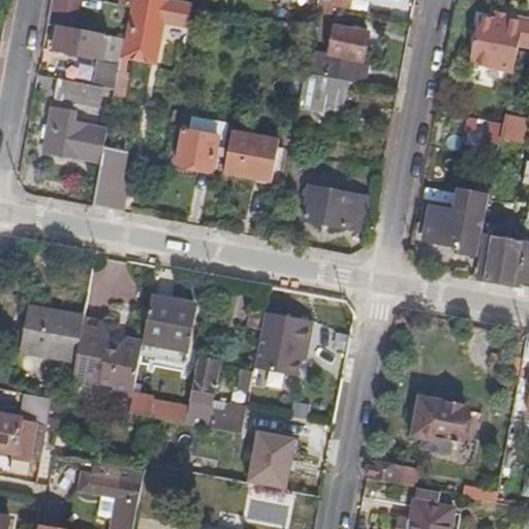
[(157,65),(162,36),(157,36),(160,22),(189,27),(193,4),(173,0),(133,0),(132,8),(126,40),(123,59),(157,65)]
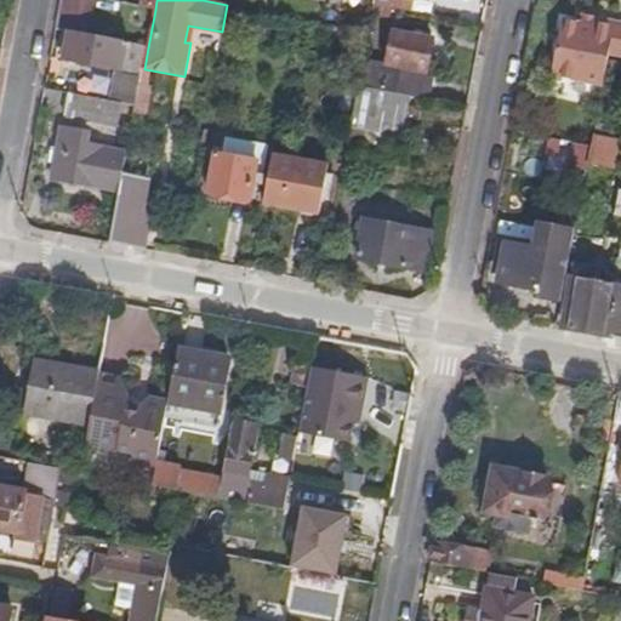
[(473,11),(476,0),(438,0),(438,3),(473,11)]
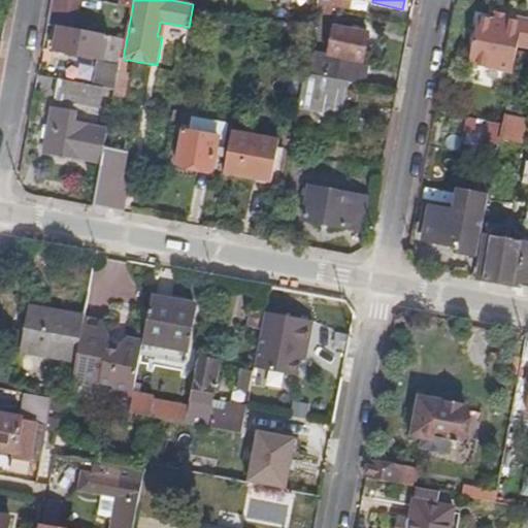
[(503,23),(504,15),(494,13),(492,21),(503,23)]
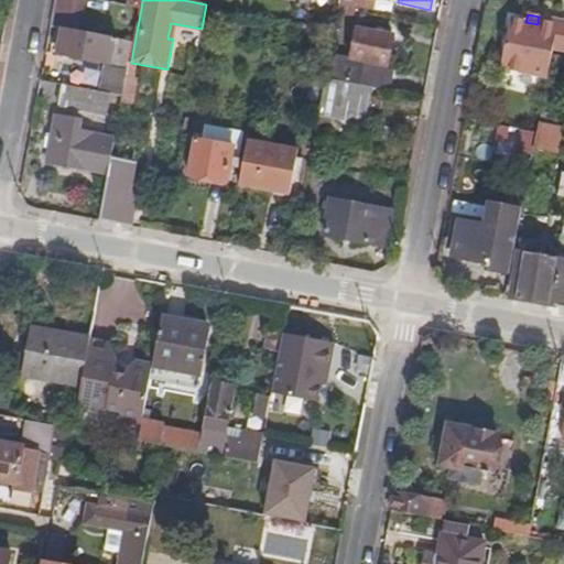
[(552,54),(553,51),(559,20),(539,17),(538,24),(525,22),(510,20),(501,71),(548,79),(550,67),(552,54)]
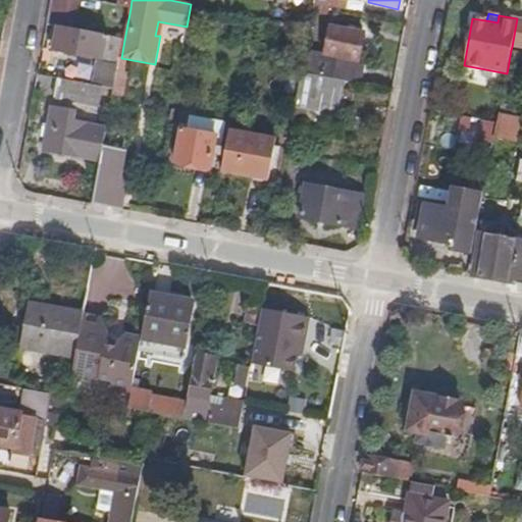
[(521,48),(521,19),(517,18),(512,47),(521,48)]
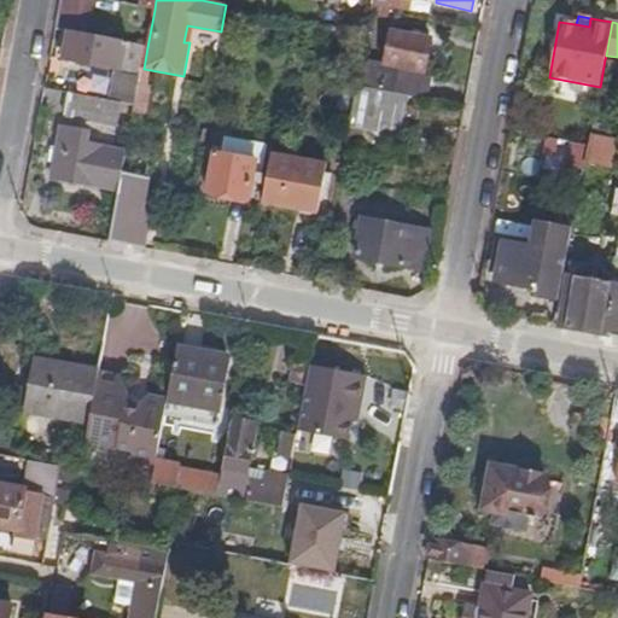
[(261,41),(263,28),(251,25),(249,39),(261,41)]
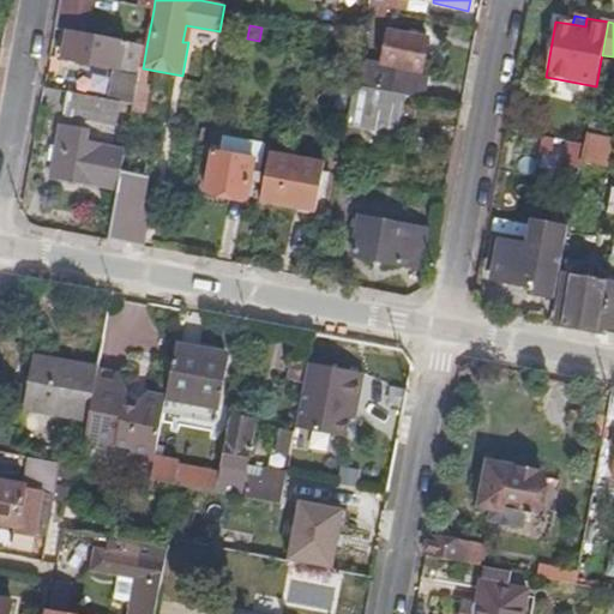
[(381,61),(361,59),(356,84),(423,97),(428,72),(421,71),(428,36),(389,29),(381,61)]
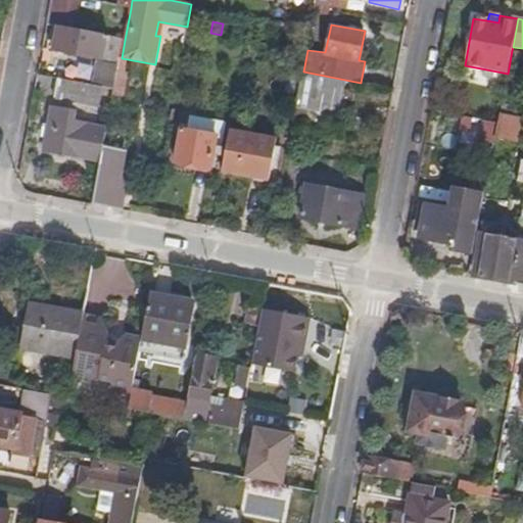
[(57,40),(60,28),(51,26),(49,38),(57,40)]
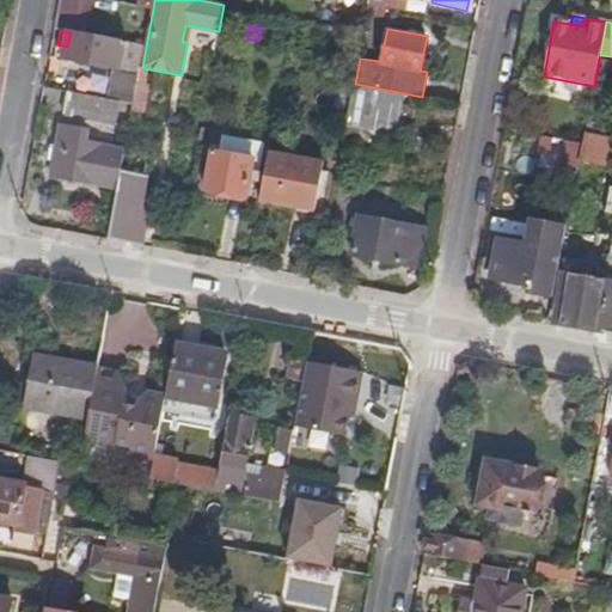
[(122,69),(127,42),(84,35),(71,32),(67,47),(65,60),(111,68),(122,69)]
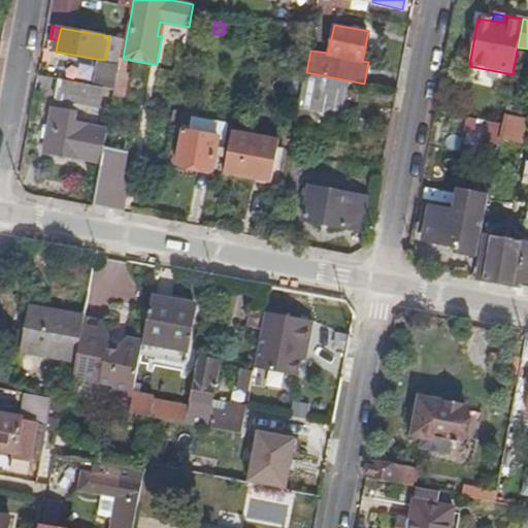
[(123,59),(126,40),(109,36),(105,60),(122,63),(123,59)]
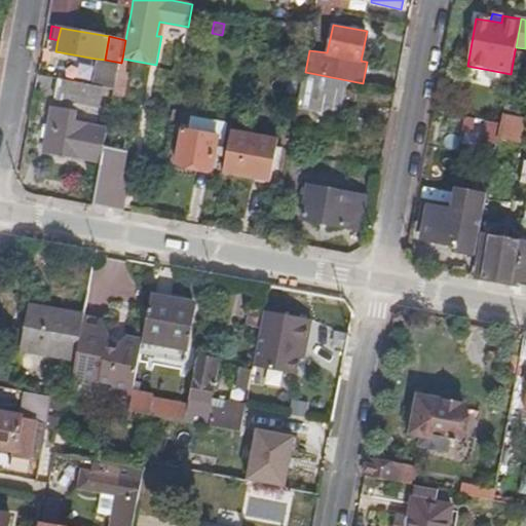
[(525,65),(525,51),(515,50),(513,63),(525,65)]
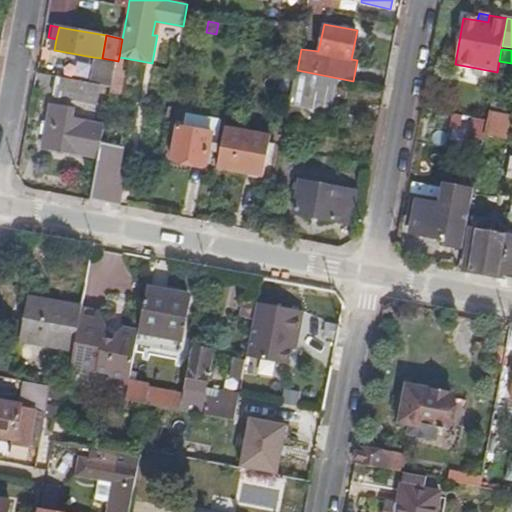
[(117,70),(118,61),(102,58),(93,57),(89,83),(100,86),(106,87),(113,88),(117,70)]
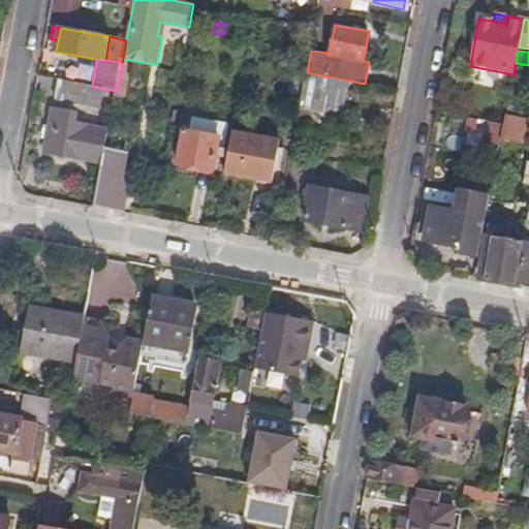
[(128,99),(133,74),(121,72),(117,91),(116,97),(128,99)]
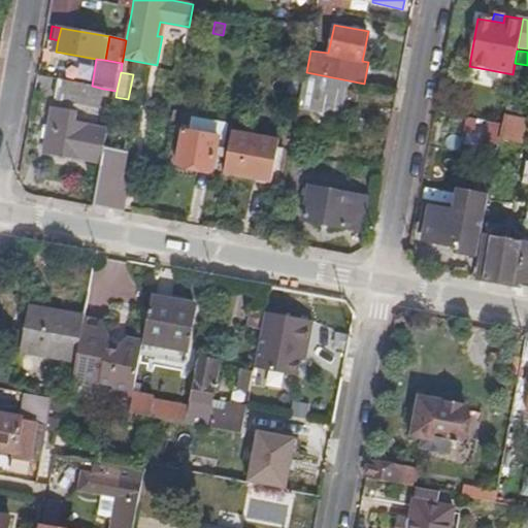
[(342,118),(350,81),(306,73),(300,109),(342,118)]
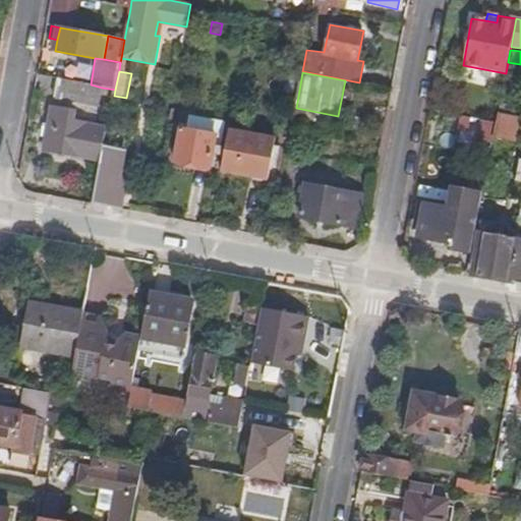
[(98,107),(102,88),(91,84),(59,78),(55,100),(98,107)]
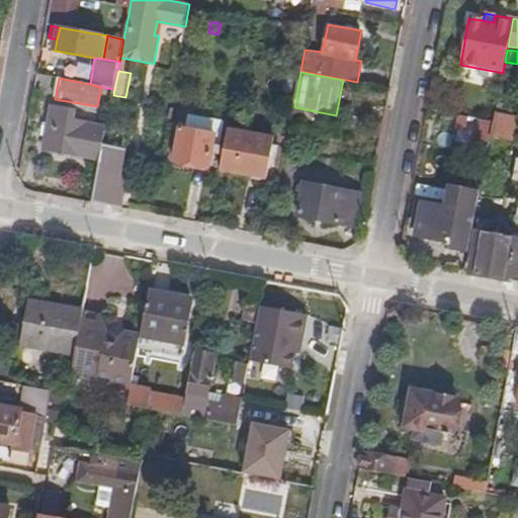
[(113,95),(114,89),(107,88),(105,95),(113,97),(113,95)]
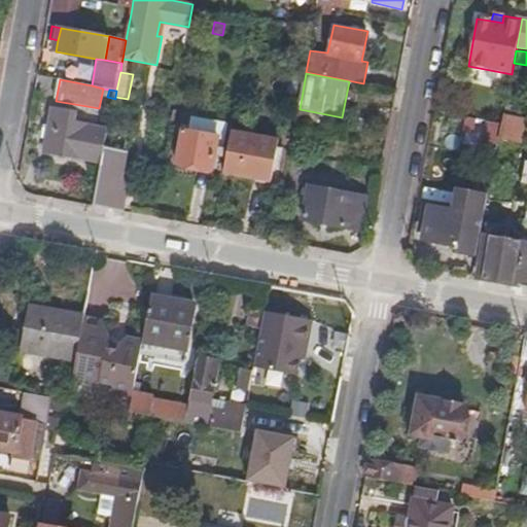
[(520,116),(523,100),(507,98),(504,113),(520,116)]
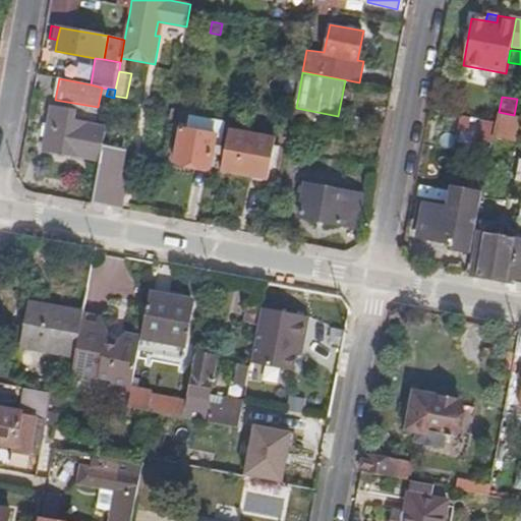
[(105,148),(108,131),(90,127),(90,123),(75,121),(76,113),(53,108),(45,151),(102,163),(105,148)]
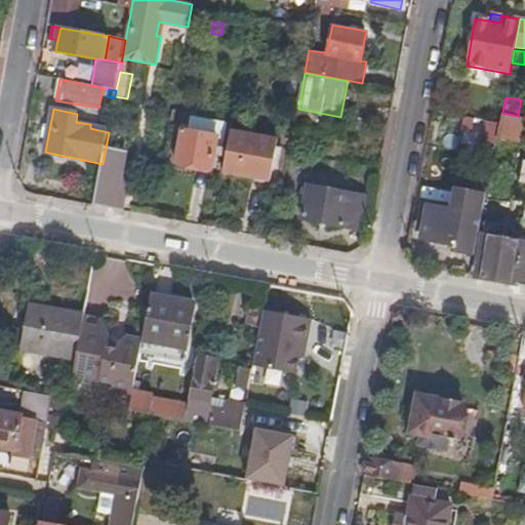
[(518,142),(523,117),(518,116),(502,113),(500,122),(500,123),(497,138),(518,142)]
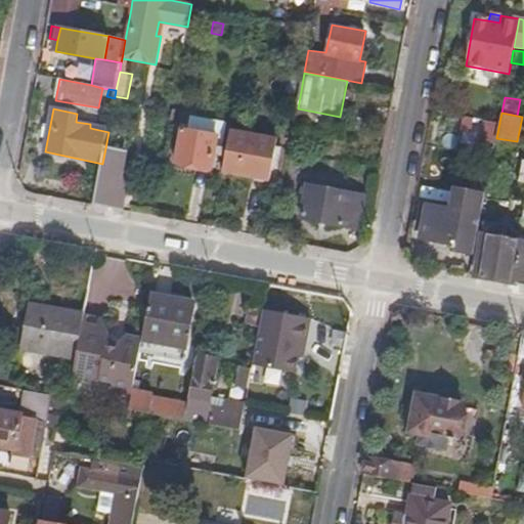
[(496,138),(499,123),(463,117),(460,133),(496,138)]
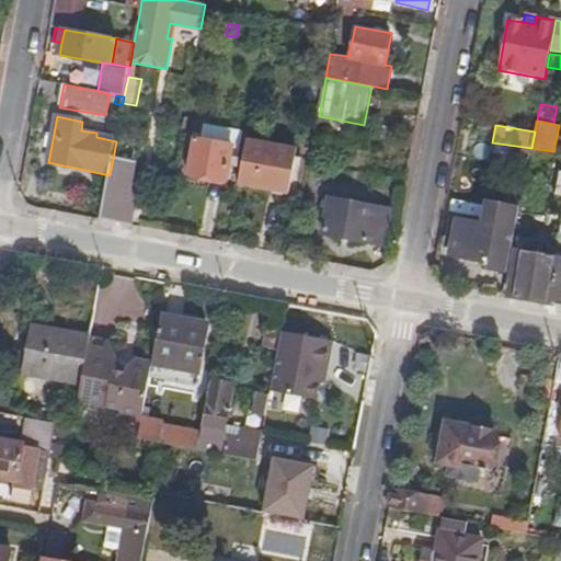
[(227,182),(232,156),(239,157),(243,134),(205,126),(203,139),(196,138),(189,174),(227,182)]
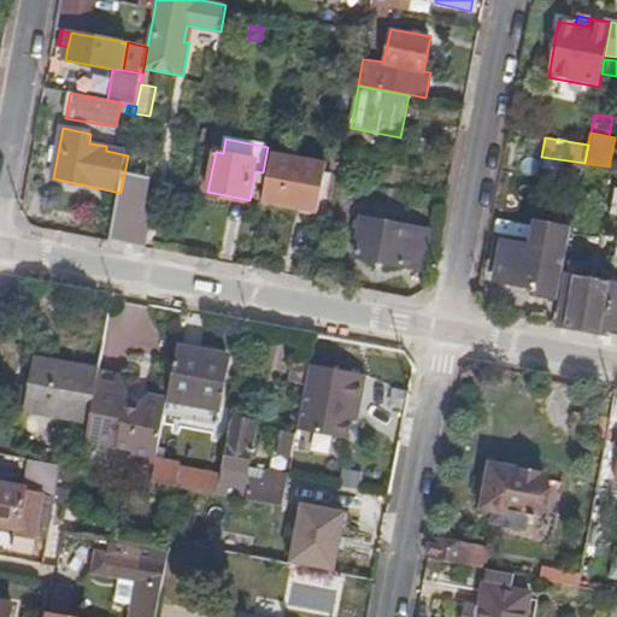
[(319,213),(329,164),(272,153),(264,203),(319,213)]
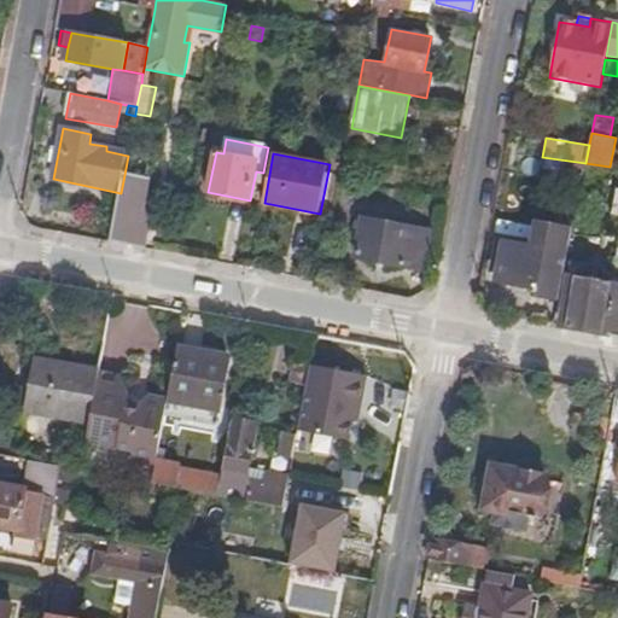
[(149,250),(156,211),(145,210),(150,181),(124,175),(121,193),(111,243),(149,250)]
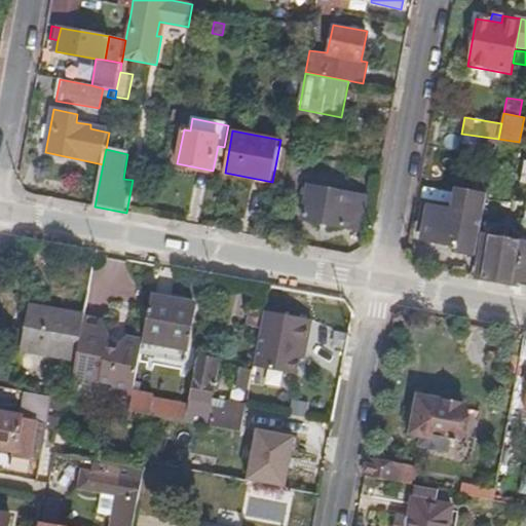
[(363,228),(368,202),(352,199),(353,193),(309,186),(304,220),(347,227),(348,225),(363,228)]
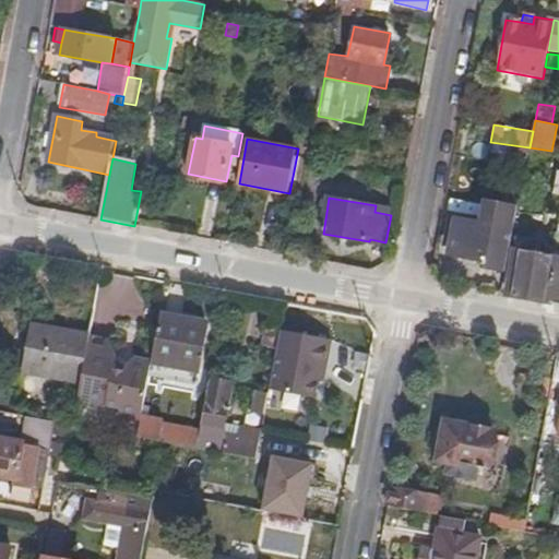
[(507,272),(519,207),(488,201),(484,222),(453,216),(450,233),(453,234),(450,254),(480,261),(480,268),(507,272)]
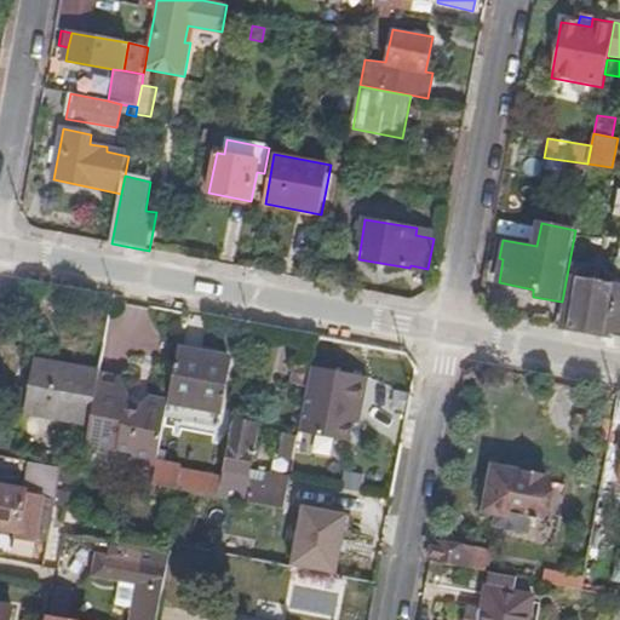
[(619,337),(619,285),(572,276),(562,327),(563,328),(619,337)]
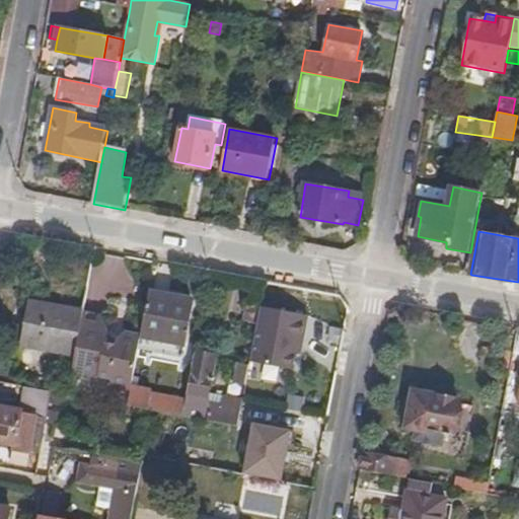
[(178,359),(190,301),(149,293),(140,339),(157,342),(155,355),(178,359)]
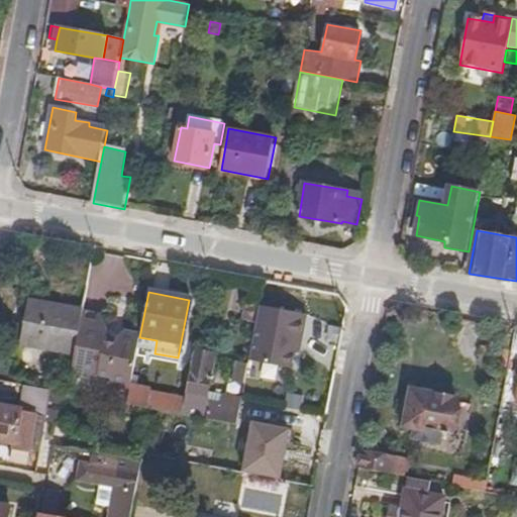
[(84,314),(84,313),(26,302),(18,344),(76,355),(81,325),(84,314)]
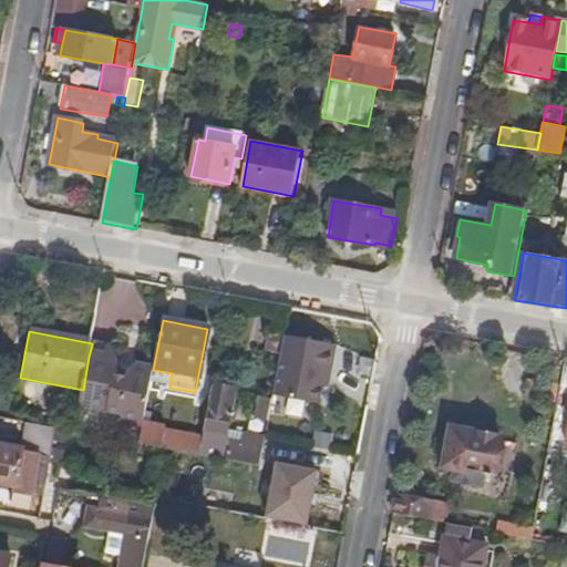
[(323,419),(340,344),(289,333),(272,408),(323,419)]
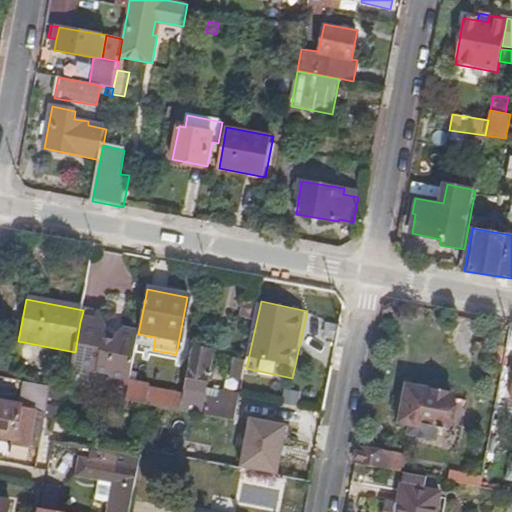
[(252,324),(255,309),(245,307),(242,322),(252,324)]
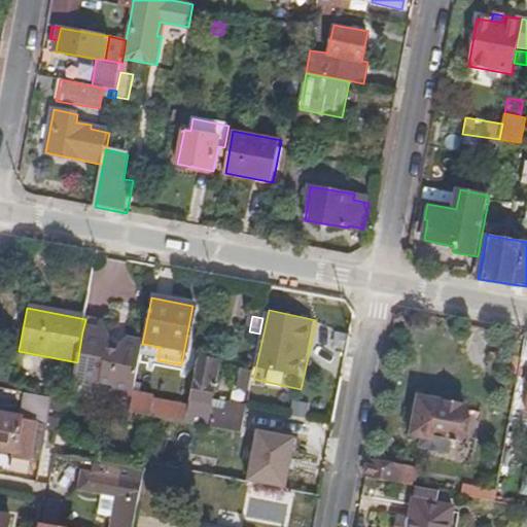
[(109,334),(102,323),(85,320),(82,331),(109,337),(109,334)]
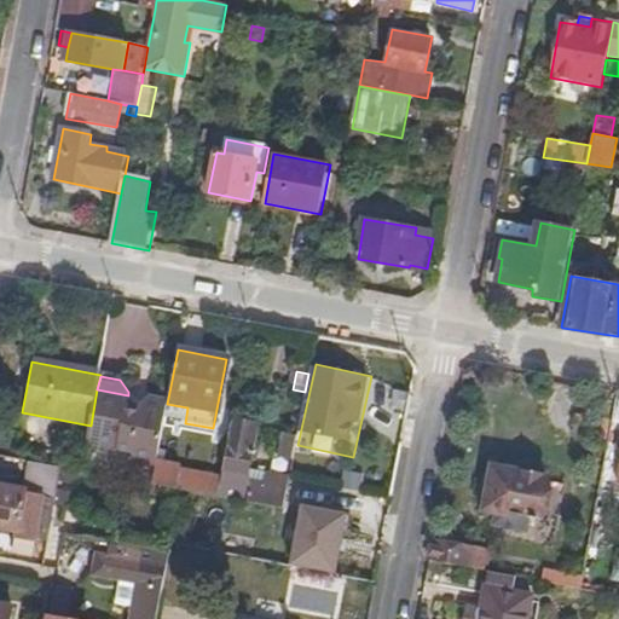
[(155,462),(167,404),(145,399),(138,404),(136,415),(125,412),(128,395),(97,389),(91,426),(87,447),(110,452),(119,447),(129,450),(137,458),(155,462)]
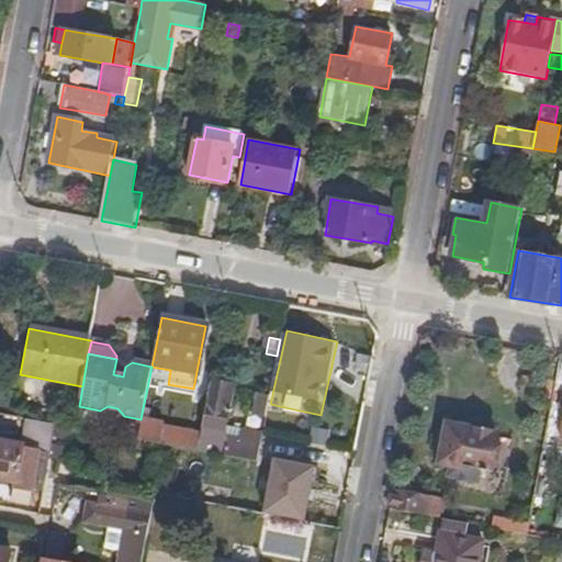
[(256,463),(261,435),(225,427),(233,386),(211,382),(200,437),(197,452),(256,463)]
